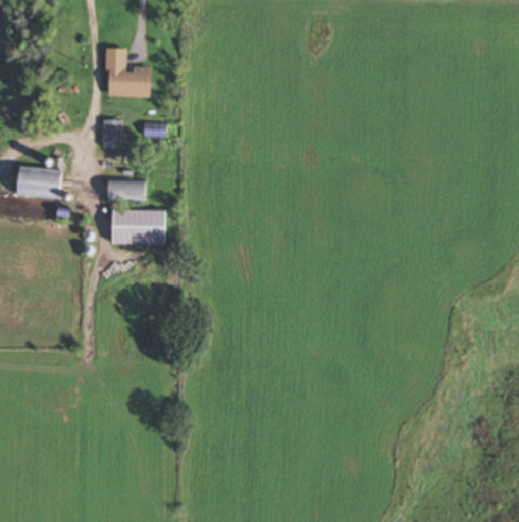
[(106,96),(150,97),(150,68),(125,68),(125,49),(106,49),(106,96)]
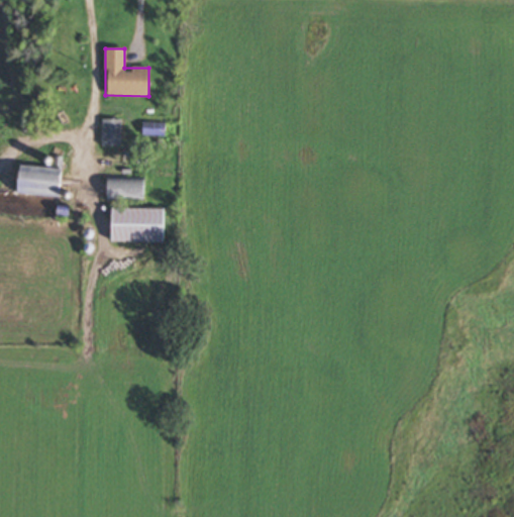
[(165,136),(165,115),(141,115),(141,136),(165,136)]
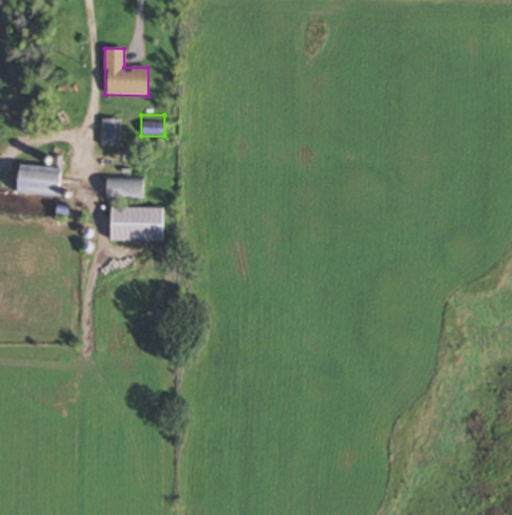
[(119,119),(101,119),(101,146),(119,146),(119,119)]
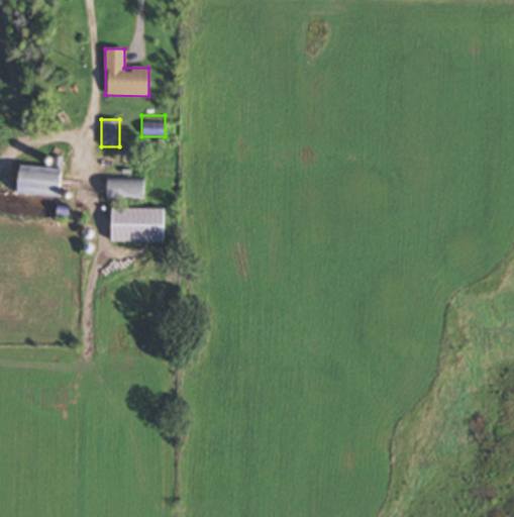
[(19,166),(17,193),(60,197),(62,169),(19,166)]
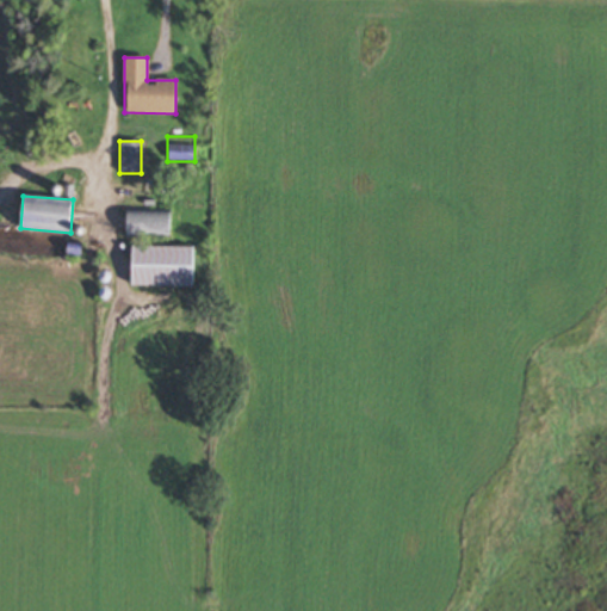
[(168,238),(169,211),(125,211),(125,236),(168,238)]
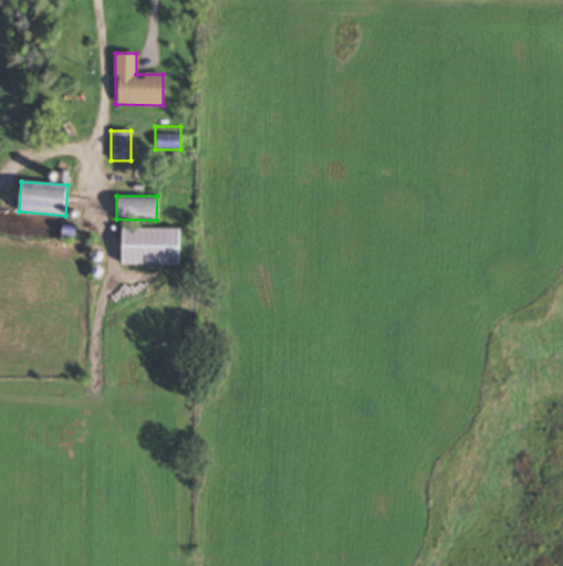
[(179,228),(122,228),(122,264),(179,264),(179,228)]
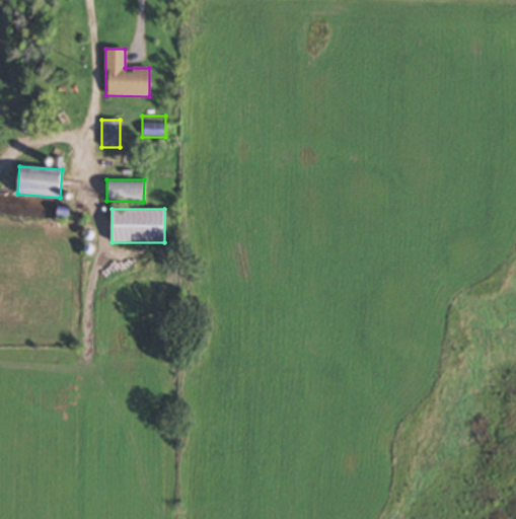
All buildings are outlined.
